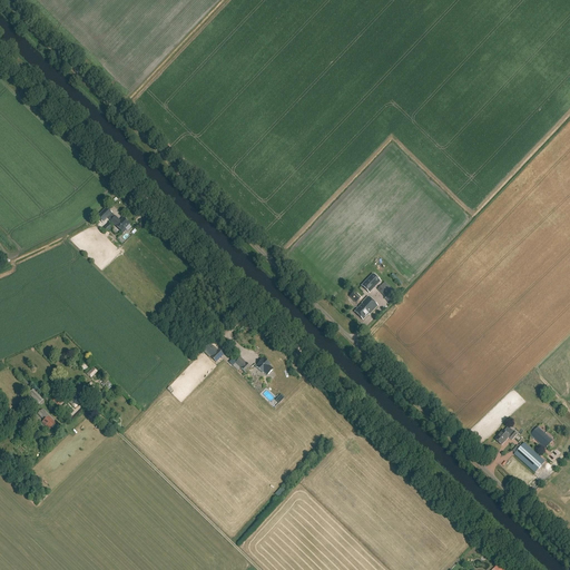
[(112,214),(106,207),(96,217),(102,223),(112,214)]
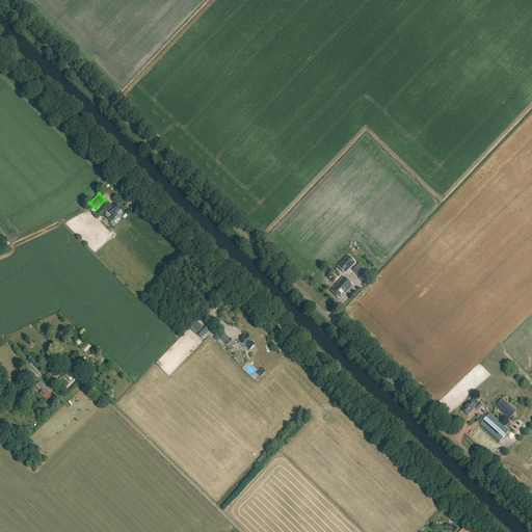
[(112,207),(108,203),(103,207),(114,218),(117,215),(116,214),(121,210),(114,204),(112,207)]
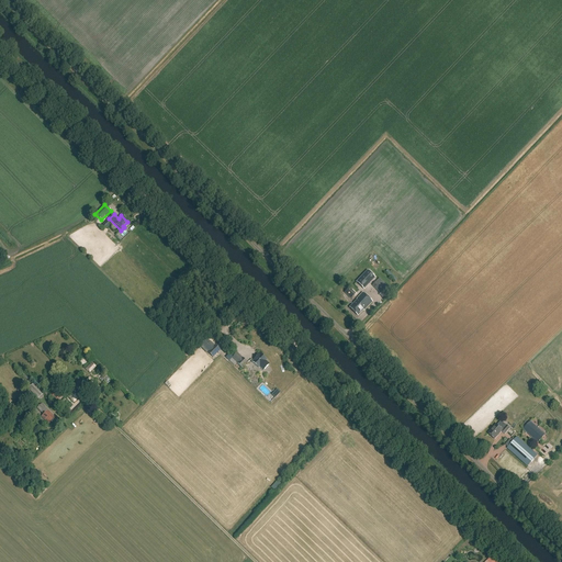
[(111,223),(108,220),(100,227),(103,232),(111,223)]
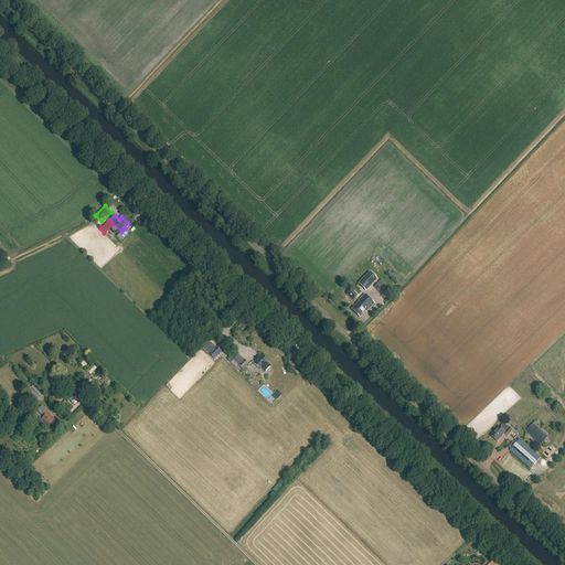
[(358,284),(365,291),(376,279),(370,272),(358,284)]
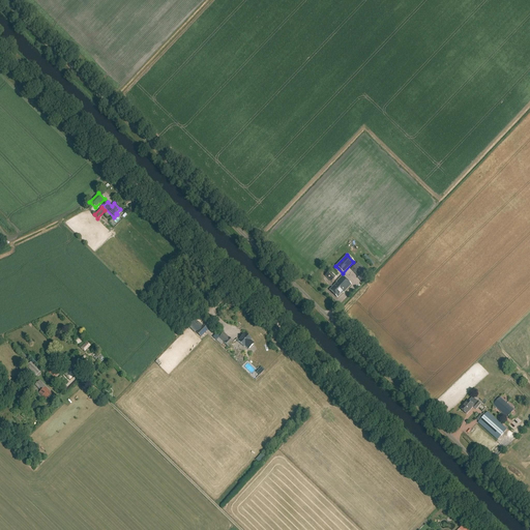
[(350,270),(358,277),(365,270),(357,263),(350,270)]
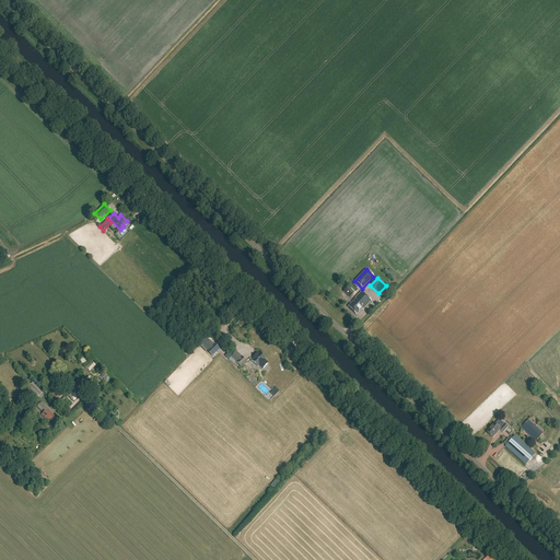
[(350,305),(358,313),(361,310),(362,311),(371,302),(361,292),(356,299),(357,300),(350,305)]
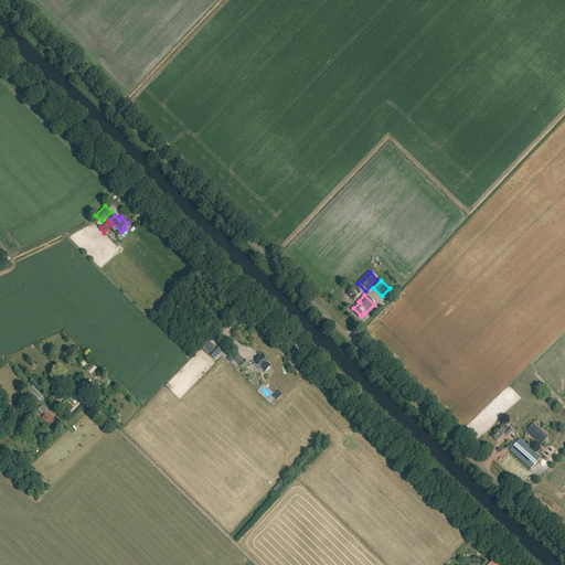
[(215,348),(208,340),(202,347),(210,353),(209,354),(214,360),(221,352),(216,347),(215,348)]
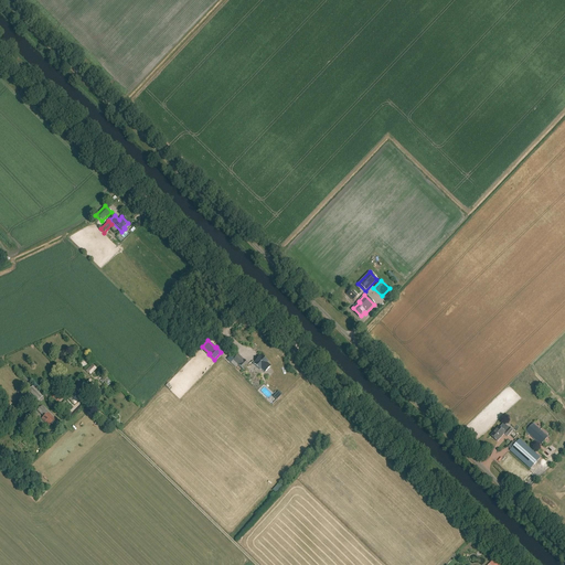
[(249,365),(238,355),(231,363),(235,368),(237,365),(244,371),(249,365)]
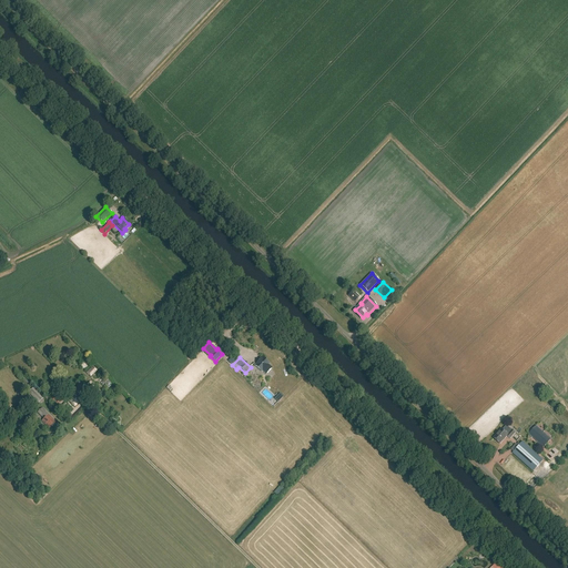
[(270,364),(263,357),(254,365),(261,372),(262,371),(265,375),(272,368),(269,364),(270,364)]
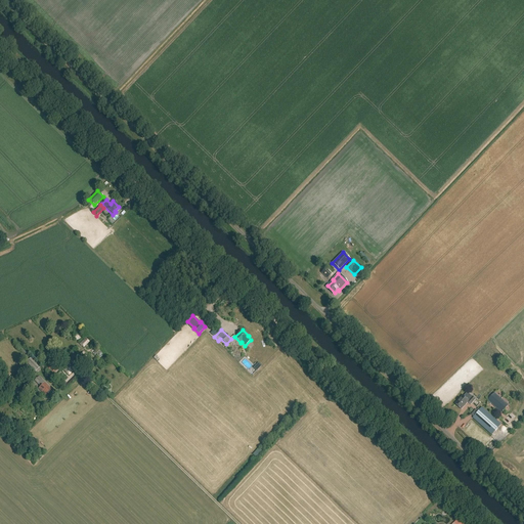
[(90,342),(86,338),(80,344),(84,348),(90,342)]
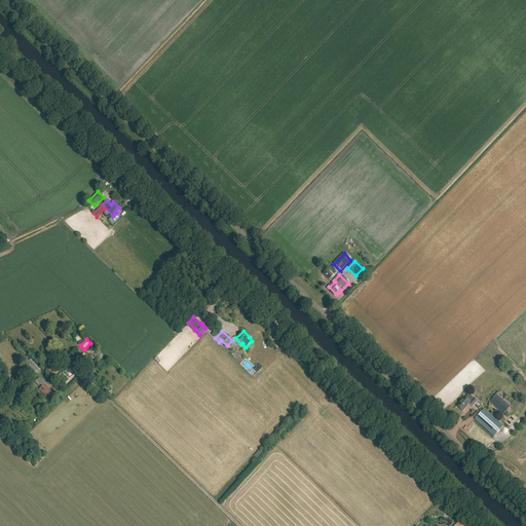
[(88,358),(83,353),(78,360),(86,368),(92,363),(88,359),(88,358)]
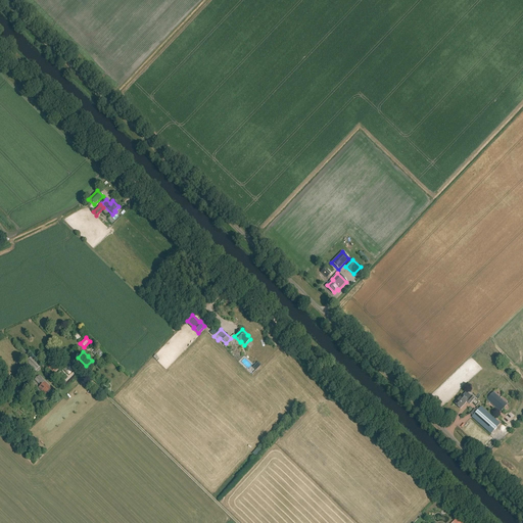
[(26,362),(31,367),(36,363),(31,358),(26,362)]
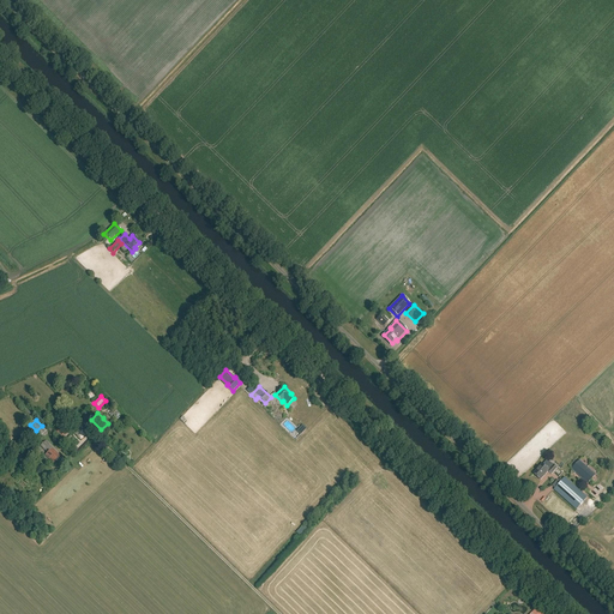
[(47,431),(42,426),(36,431),(41,437),(47,431)]
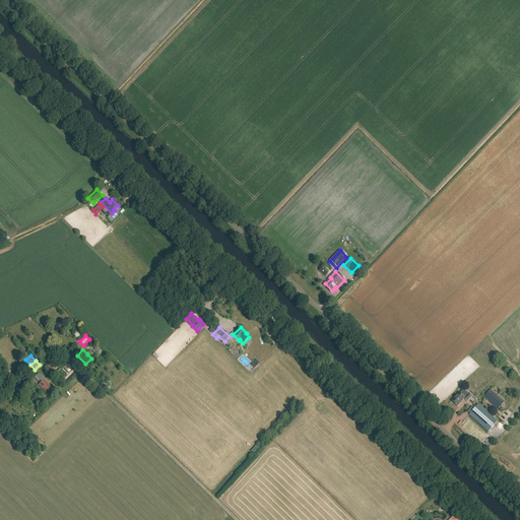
[(54,373),(60,367),(53,361),(47,366),(54,373)]
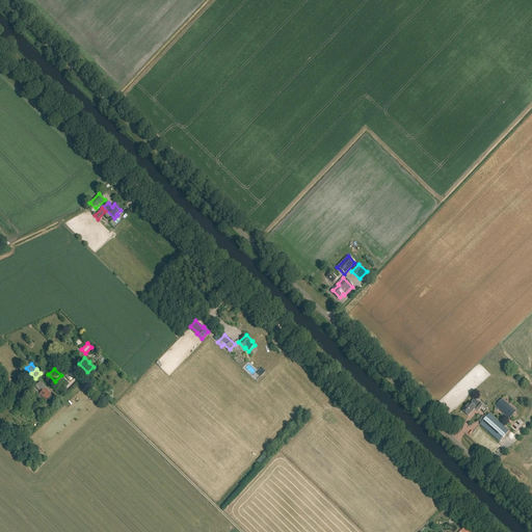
[(76,375),(70,369),(63,374),(70,380),(76,375)]
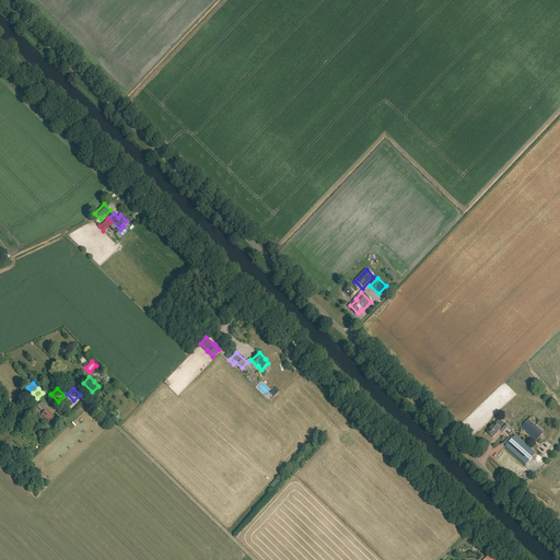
[(45,407),(42,403),(37,407),(43,413),(42,416),(48,422),(55,417),(47,409),(45,407)]
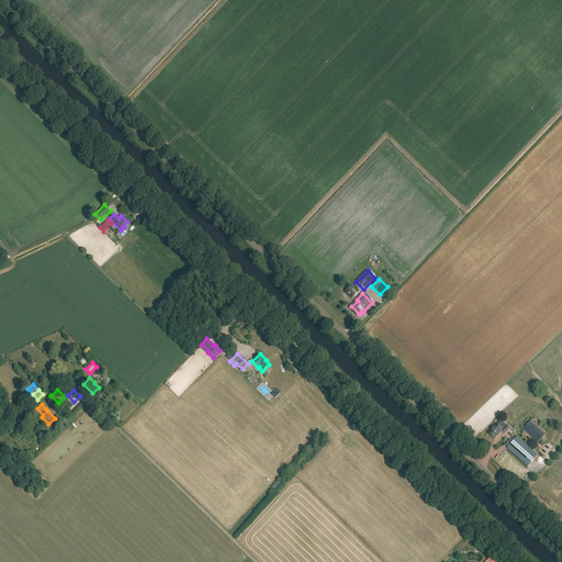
[(544,435),(530,422),(524,430),(538,444),(544,435)]
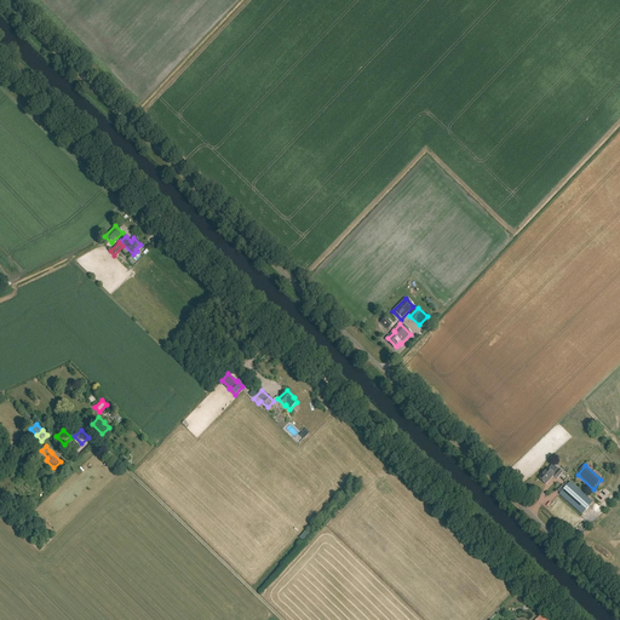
[(547,469),(539,478),(546,486),(554,476),(557,480),(563,472),(560,470),(555,475),(547,469)]
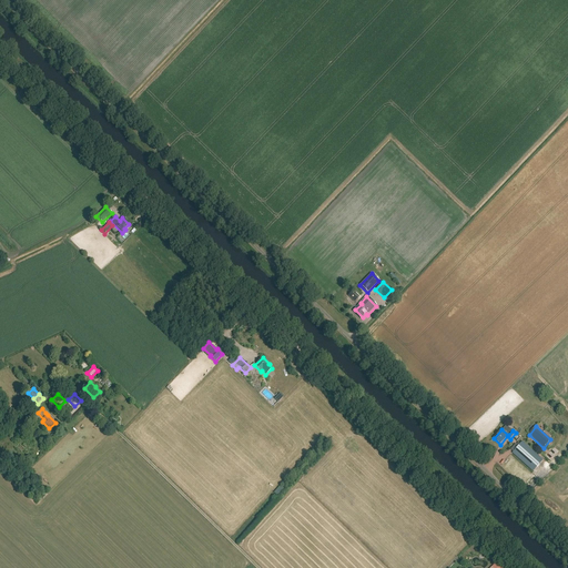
[(513,453),(534,472),(543,460),(523,442),(513,453)]
